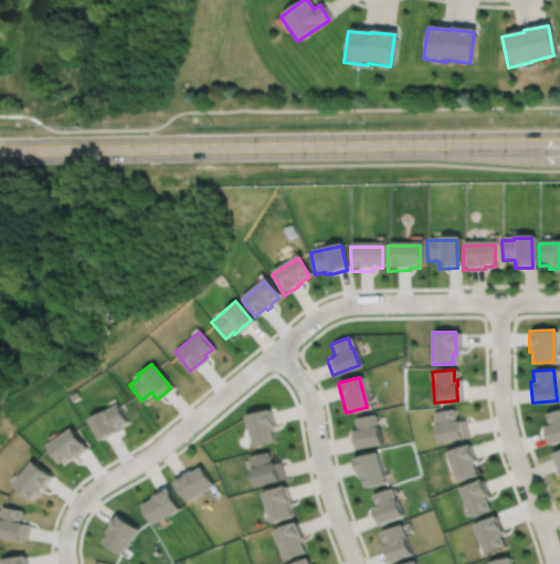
[(86,419),(98,441),(117,430),(116,428),(125,423),(114,404),(86,419)]
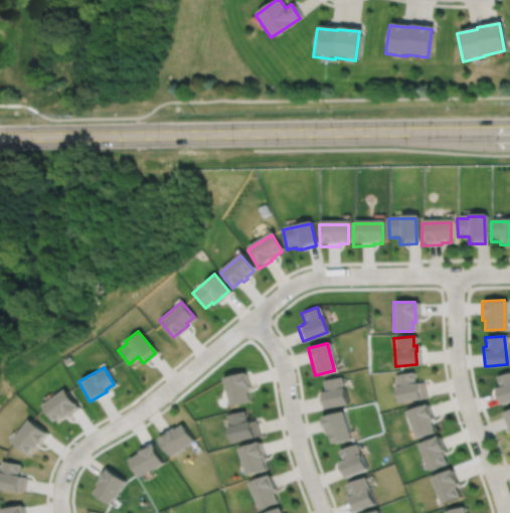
[(509,371),(494,376),(497,387),(494,388),(494,389),(491,390),(495,405),(509,400),(509,371)]
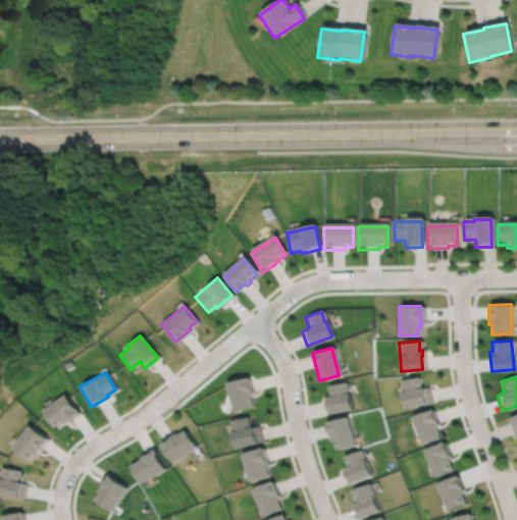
[(398,381),(400,392),(398,392),(401,409),(428,404),(425,387),(421,388),(421,387),(418,388),(416,377),(398,381)]
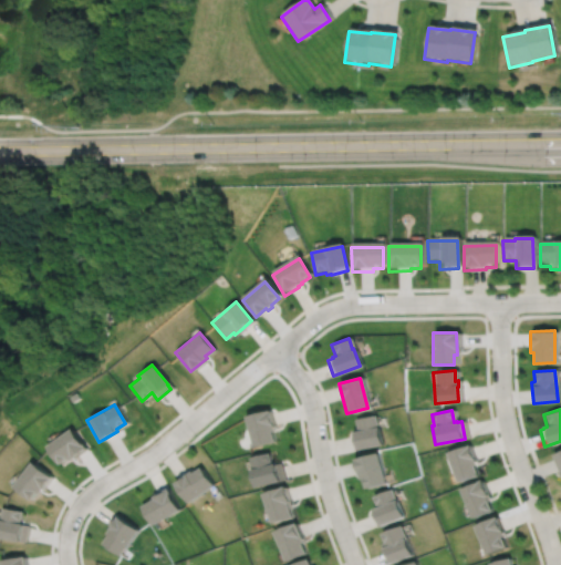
[(245,417),(252,448),(273,442),(271,432),(273,431),(269,411),(245,417)]
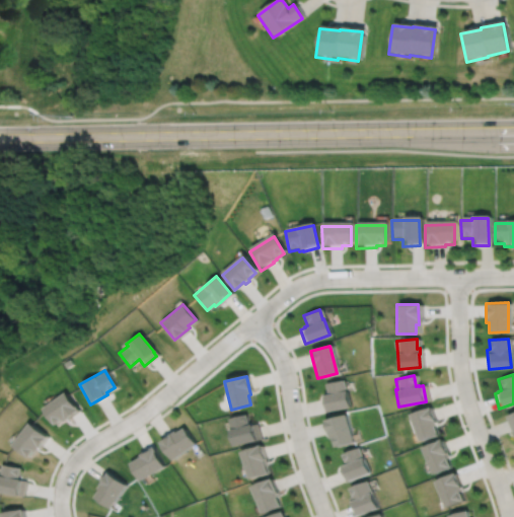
[(322,384),(324,394),(320,395),(321,396),(317,397),(320,413),(347,407),(344,390),(343,391),(341,380),(322,384)]
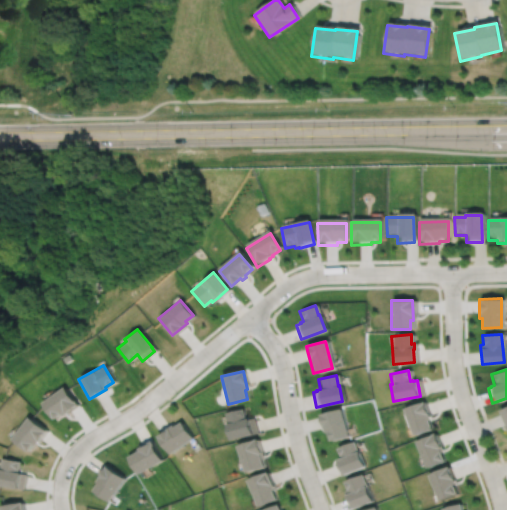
[(40,403),(51,420),(58,414),(60,416),(75,405),(63,387),(40,403)]
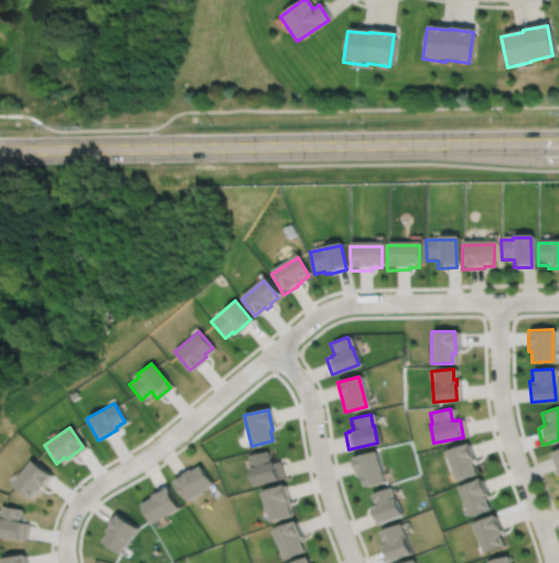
[(442,452),(452,481),(472,474),(469,465),(471,464),(464,444),(442,452)]
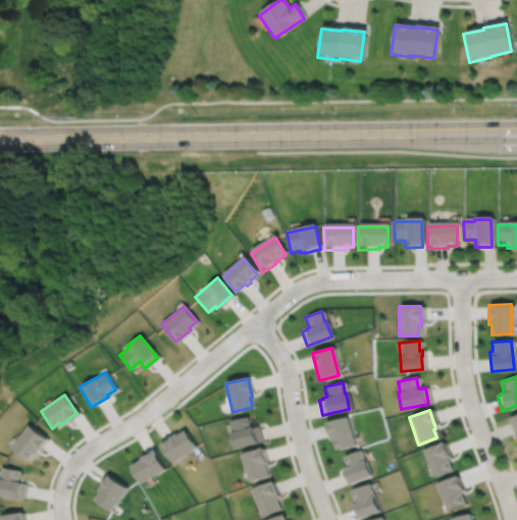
[(516,414),(507,418),(513,433),(511,434),(513,438),(516,437),(516,440),(516,414)]
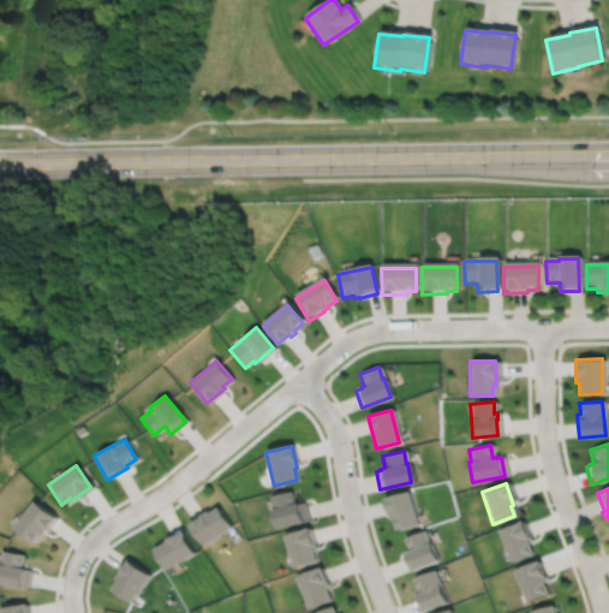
[(269,497),(272,510),(270,510),(275,529),(306,522),(302,504),(298,505),(297,504),(293,505),(290,492),(269,497)]
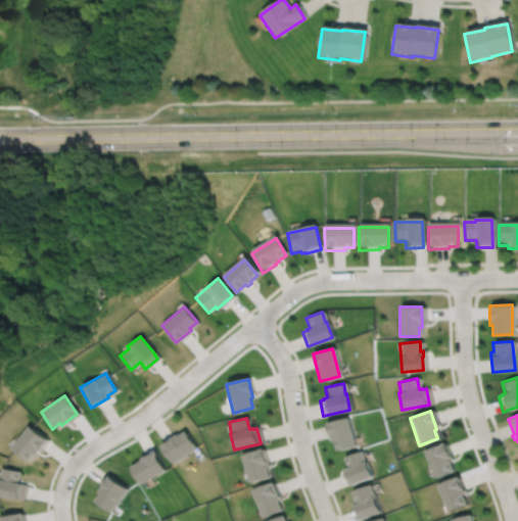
[(324,424),(329,442),(331,442),(333,452),(352,445),(345,418),(324,424)]
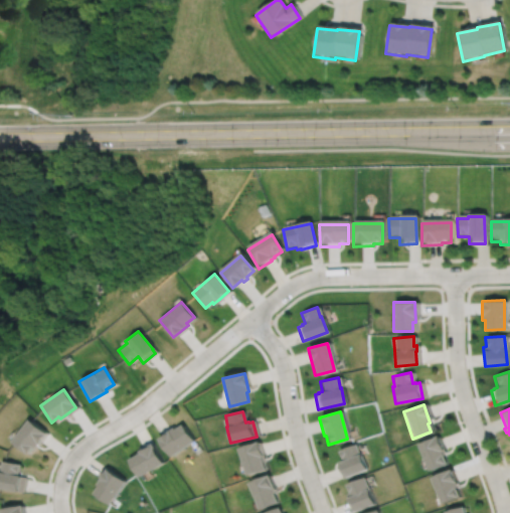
[(9,443),(25,455),(31,448),(32,449),(44,434),(27,419),(9,443)]
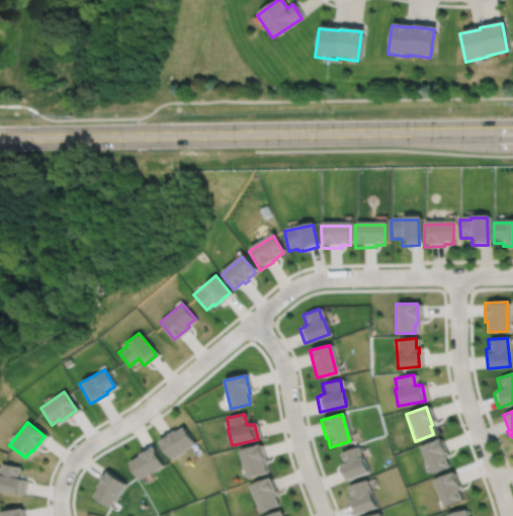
[(156,442),(169,460),(192,443),(181,427),(173,432),(172,431),(156,442)]
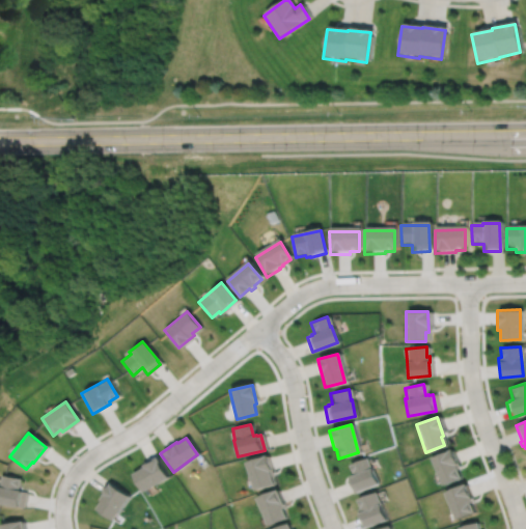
[(427,458),(439,485),(458,478),(454,470),(457,469),(449,450),(427,458)]
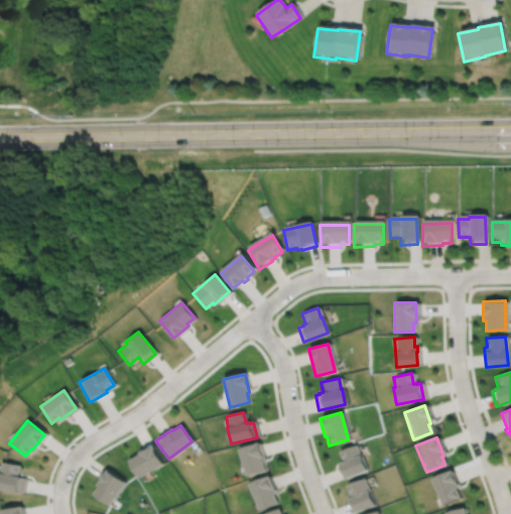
[(237,450),(245,477),(264,471),(262,463),(264,462),(259,443),(237,450)]
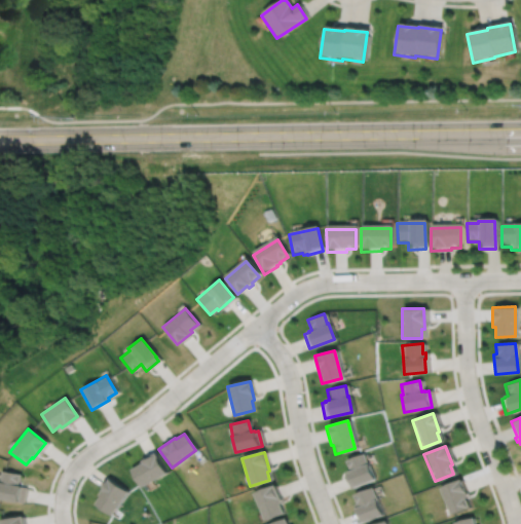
[(128,471),(139,488),(163,474),(155,458),(153,453),(136,463),(137,465),(128,471)]
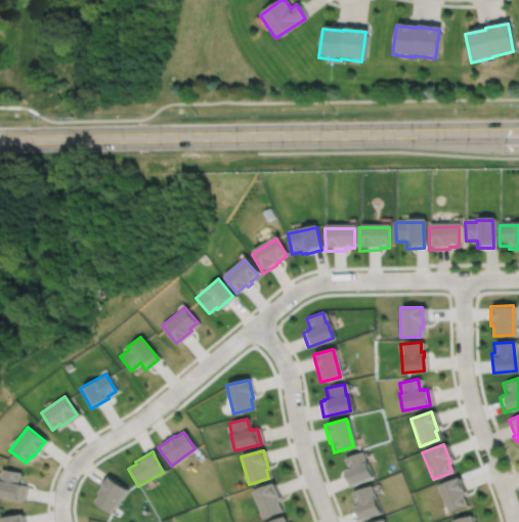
[(342,460),(346,470),(343,471),(343,472),(339,474),(345,488),(371,478),(364,463),(363,463),(359,452),(342,460)]
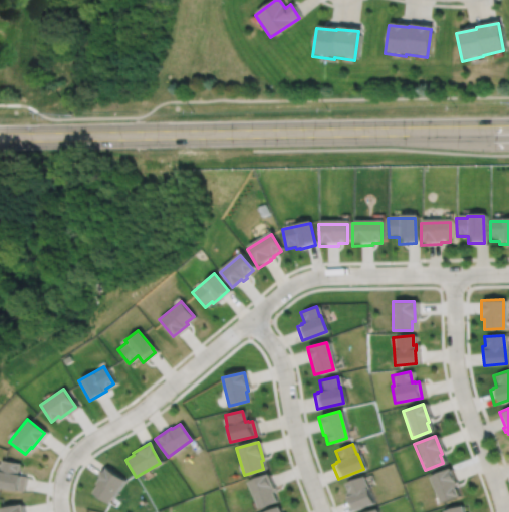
[(0,489),(20,493),(22,478),(18,477),(18,476),(15,475),(17,464),(0,461),(0,489)]
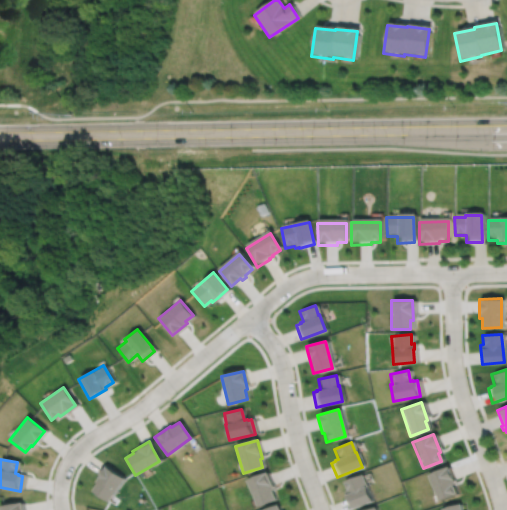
[(90,492),(106,503),(122,479),(104,467),(93,483),(95,484),(90,492)]
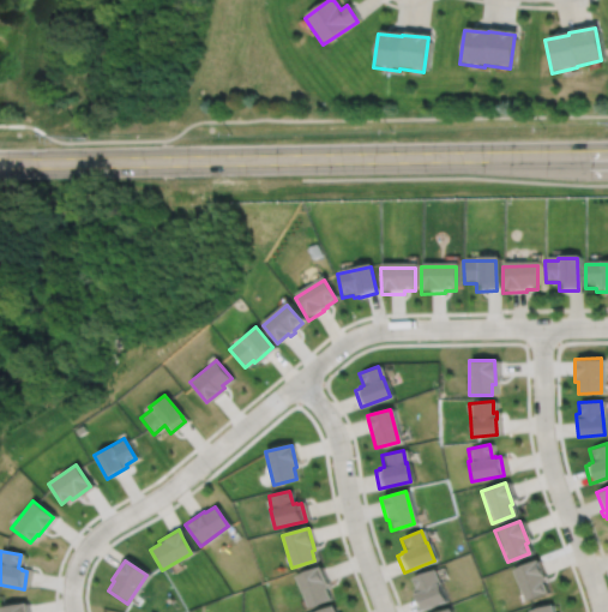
[(510,570),(523,601),(545,593),(541,583),(543,582),(534,561),(510,570)]
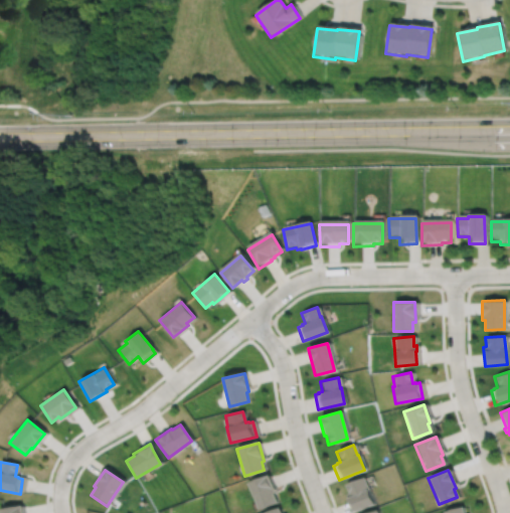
[(247,484),(258,510),(276,503),(273,494),(275,494),(268,476),(247,484)]
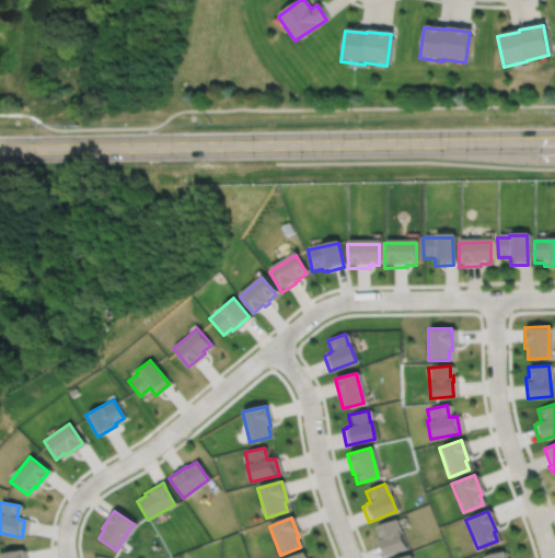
[(373,527),(378,537),(374,538),(382,557),(384,557),(405,548),(393,520),(373,527)]
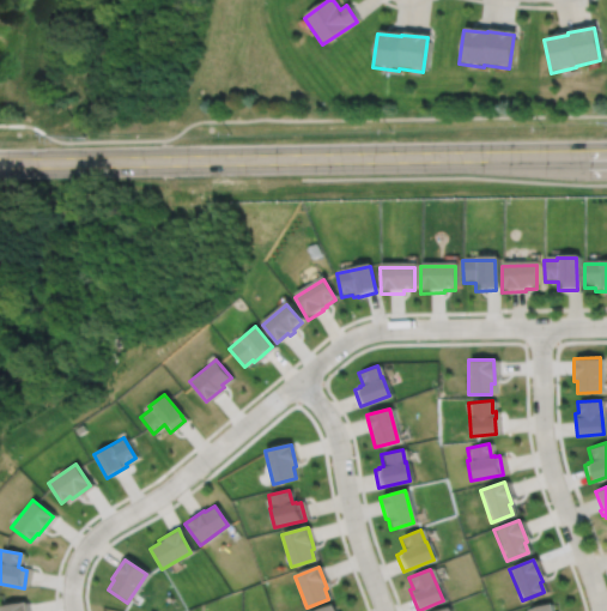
All buildings are outlined.
